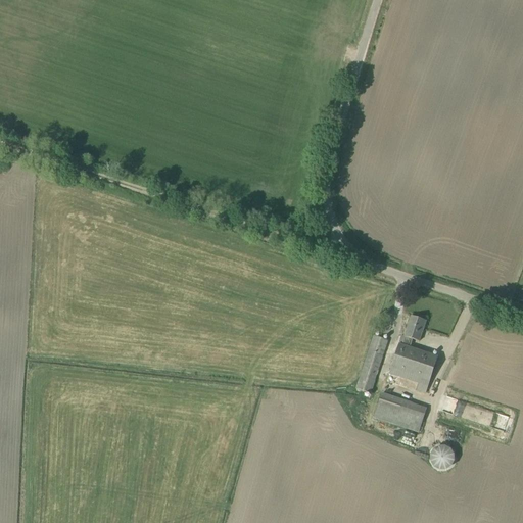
[(419,342),(426,322),(411,317),(405,337),(401,336),(399,344),(389,374),(419,384),(417,391),(426,394),(438,357),(411,347),(413,340),(419,342)]
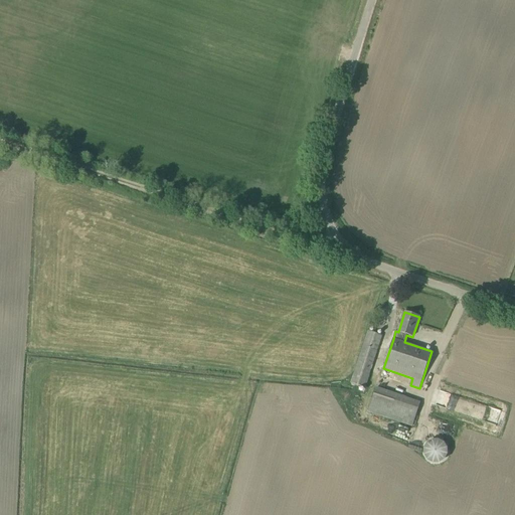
[(366,389),(382,337),(368,331),(350,384),(366,389)]
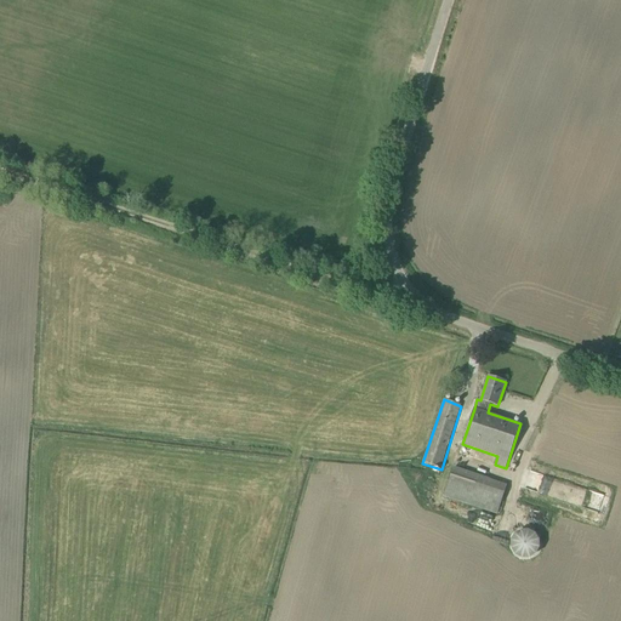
[(582,449),(596,455),(599,446),(596,445),(600,432),(591,428),(582,449)]
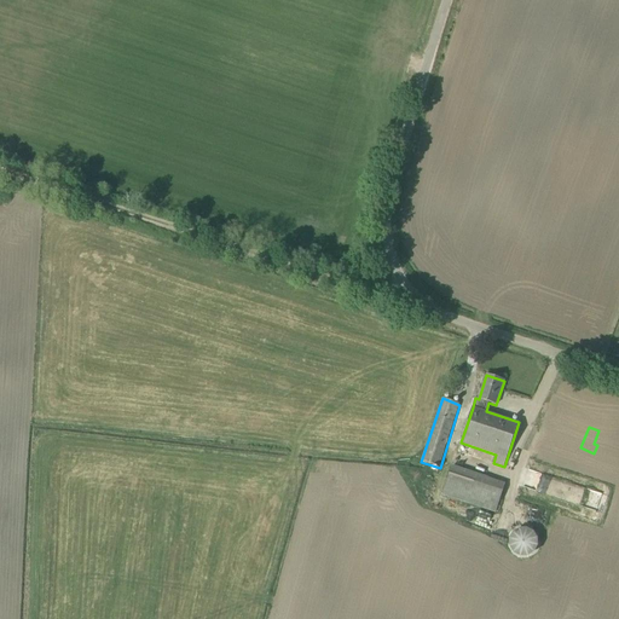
[(496,514),(505,484),(452,466),(441,496),(496,514)]
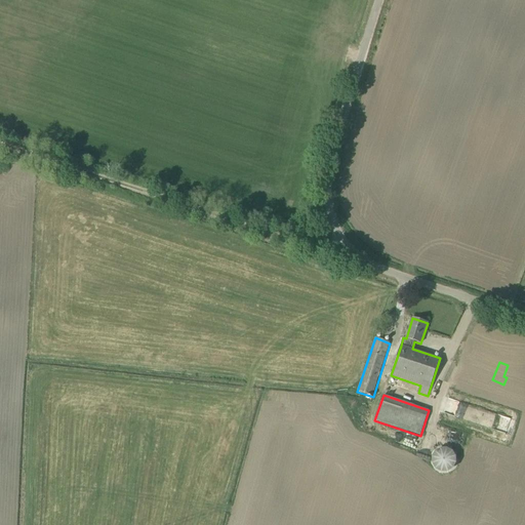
[(441,473),(447,473),(453,470),(456,463),(455,457),(452,451),(447,449),(440,449),(434,452),(432,458),(432,465),(435,471),(441,473)]
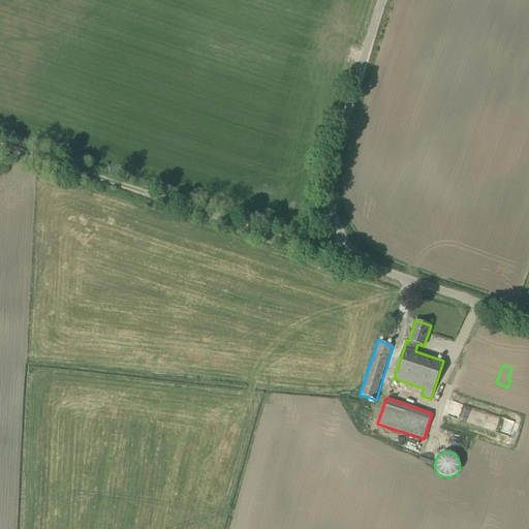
All buildings are outlined.
